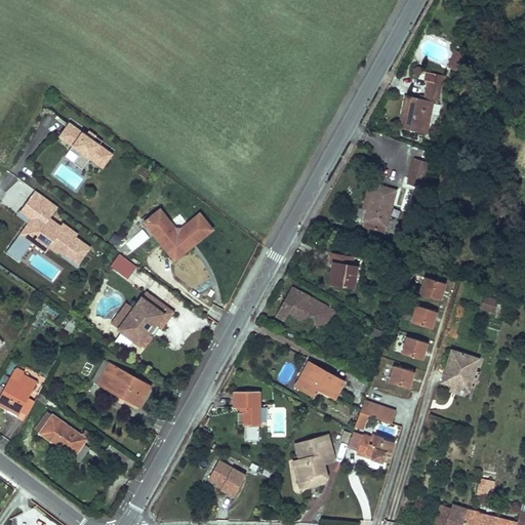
[(455,49),(447,66),(455,70),(463,54),(455,49)]
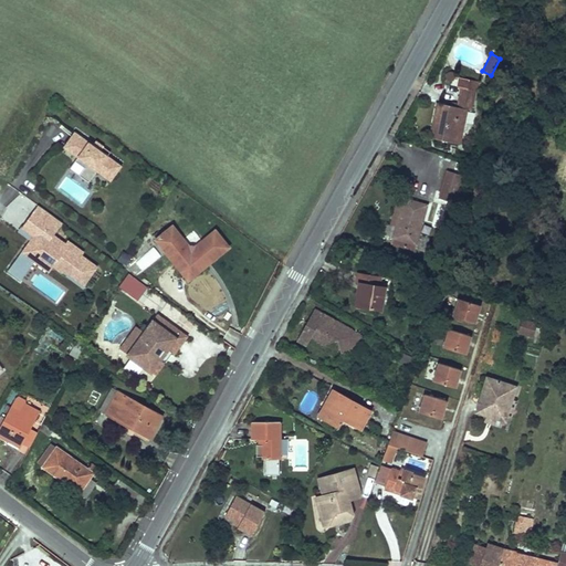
[(458,82),(474,84),(475,75),(457,72),(456,81),(458,82)]
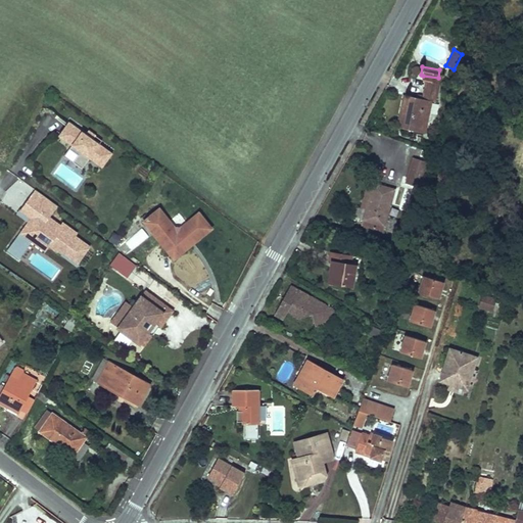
[(405,92),(399,122),(426,126),(431,95),(435,95),(438,78),(423,76),(420,94),(405,92)]
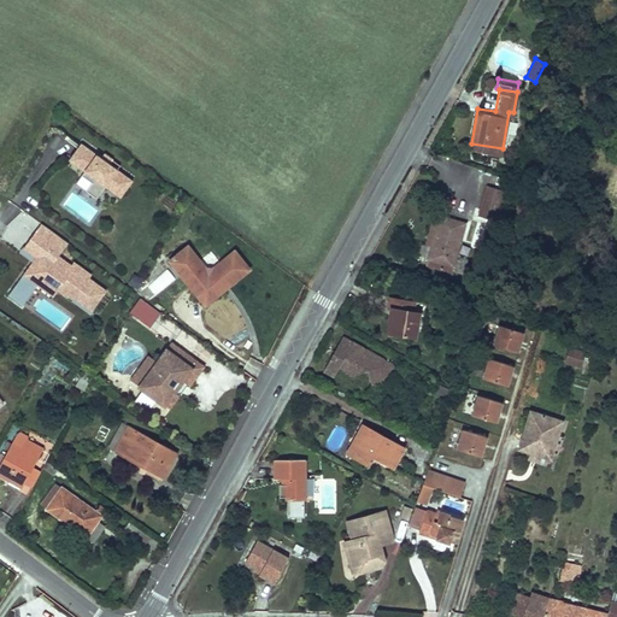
[(554,119),(550,142),(560,145),(565,122),(554,119)]
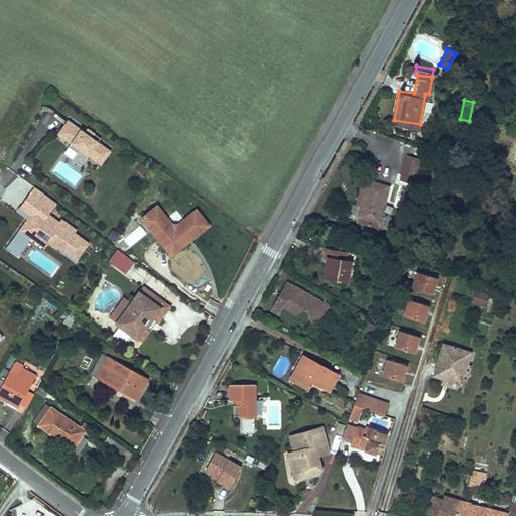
[(63,136),(74,122),(70,119),(60,133),(59,133),(63,136)]
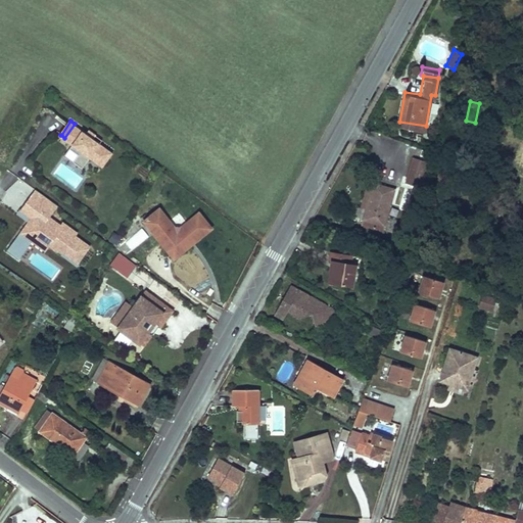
[(88,133),(75,124),(64,138),(74,144),(72,148),(89,160),(91,157),(104,167),(114,152),(94,138),(88,133)]
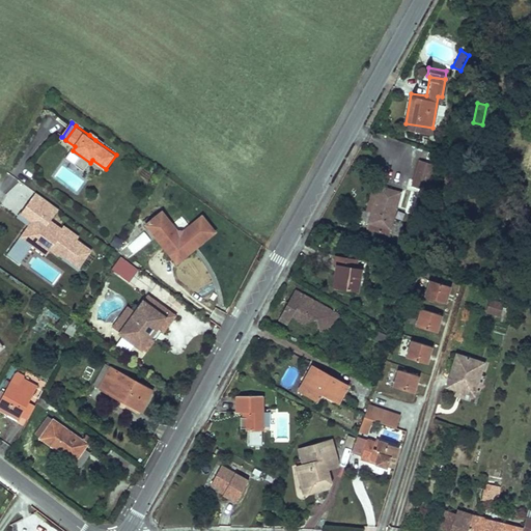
[(99,137),(91,132),(89,135),(95,140),(99,137)]
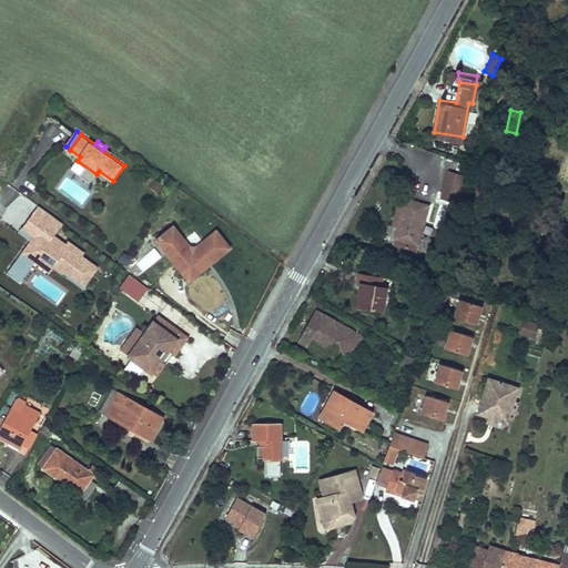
[(97,174),(78,161),(72,168),(91,182),(97,174)]
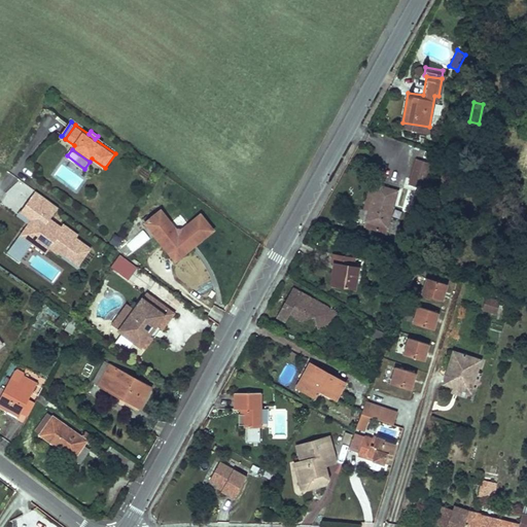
[(413,161),(403,194),(419,198),(423,186),(429,165),(413,161)]
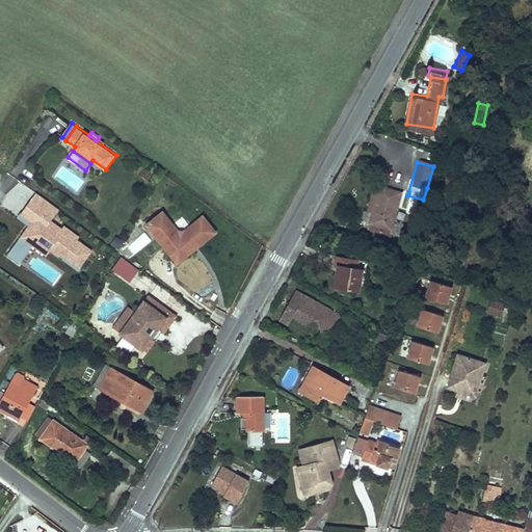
[(372,208),(379,182),(375,181),(367,207),(372,208)]
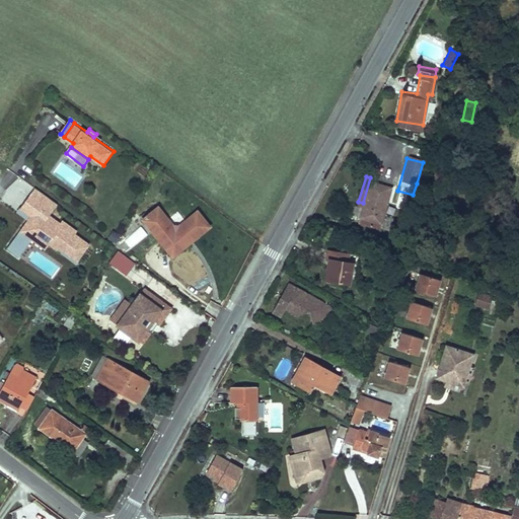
[(390,184),(370,177),(363,203),(359,214),(374,219),(377,212),(381,213),(390,184)]
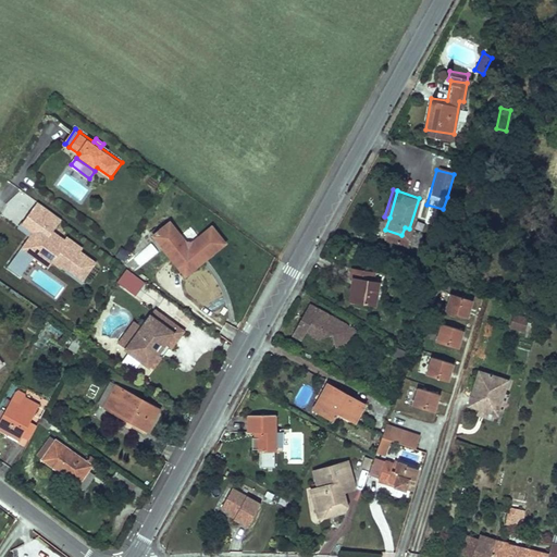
[(62,218),(56,212),(46,225),(29,214),(24,222),(38,233),(34,237),(32,236),(24,247),(35,255),(39,249),(53,259),(62,265),(64,263),(84,279),(96,261),(81,250),(83,247),(69,237),(66,239),(52,230),(62,218)]
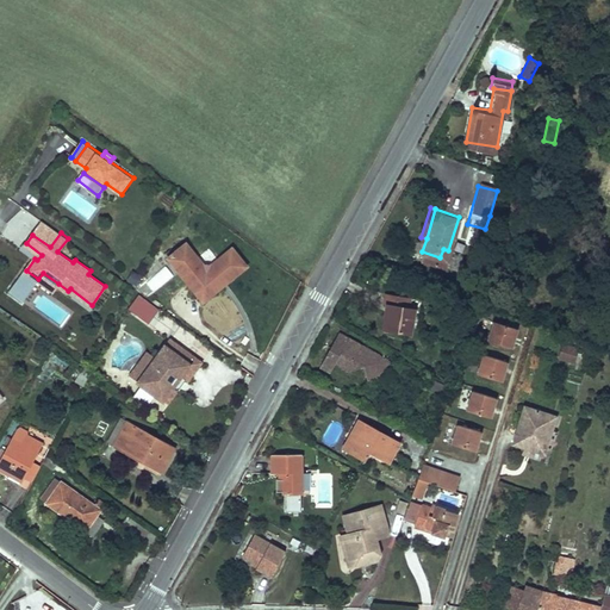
[(215,293),(249,265),(235,247),(213,263),(205,263),(188,242),(169,257),(198,292),(207,284),(215,293)]
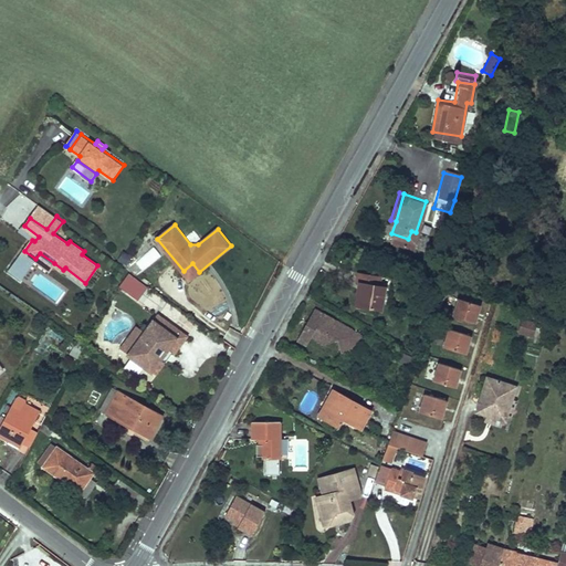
[(411,231),(408,239),(422,243),(425,236),(416,232),(411,231)]
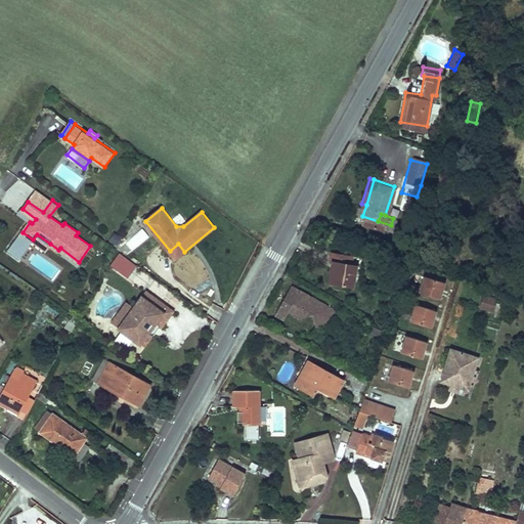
[(142,228),(131,238),(136,246),(148,235),(142,228)]
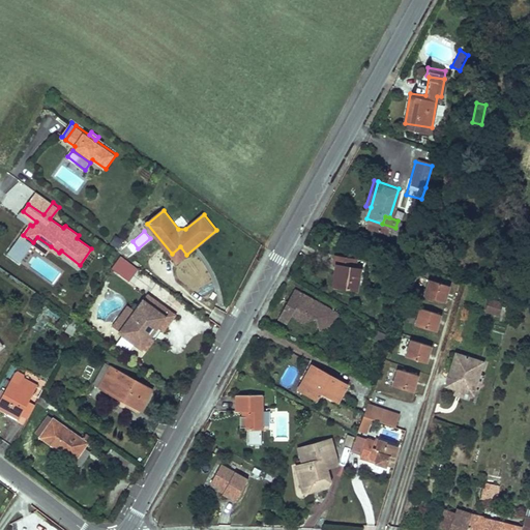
[(33,242),(23,235),(17,243),(23,247),(16,257),(20,260),(33,242)]
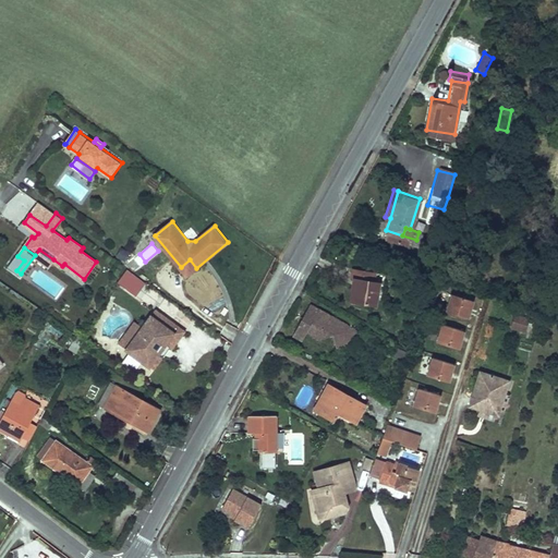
[(53,259),(39,250),(35,255),(49,265),(53,259)]
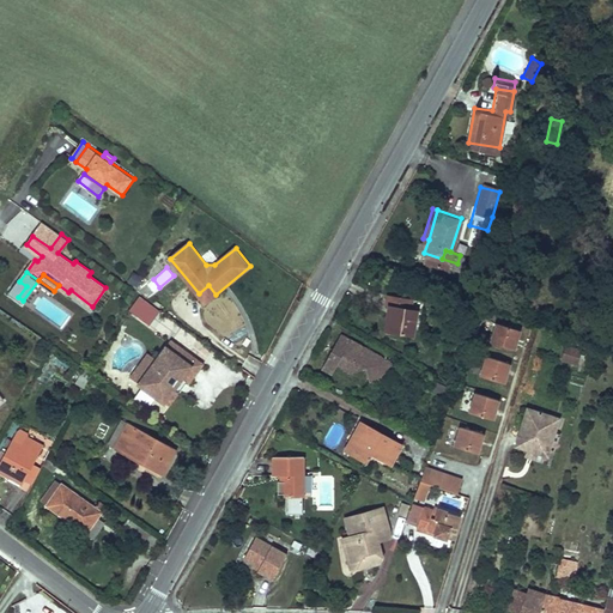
[(140,287),(149,298),(159,290),(151,279),(140,287)]
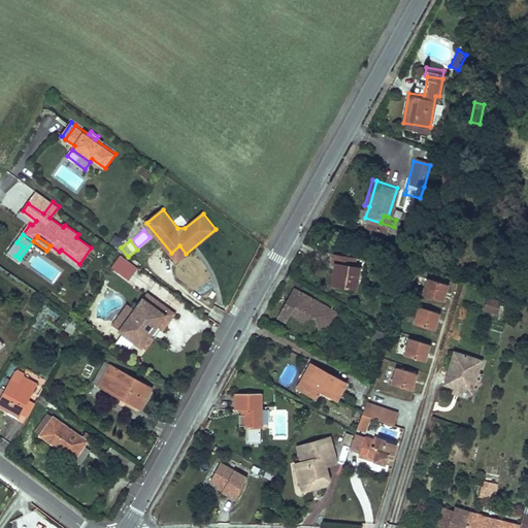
[(23,246),(17,242),(10,252),(15,256),(23,246)]
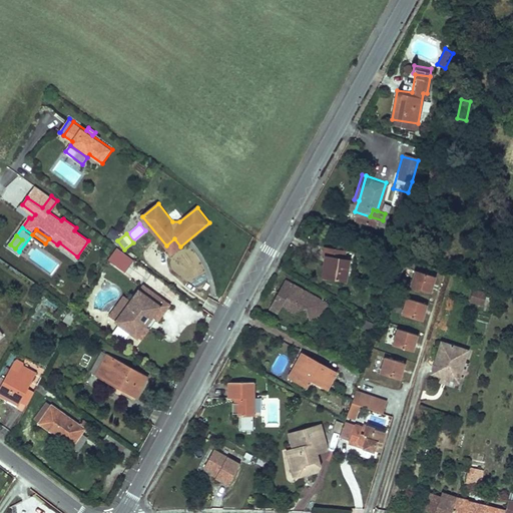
[(123,273),(133,261),(117,246),(107,259),(123,273)]
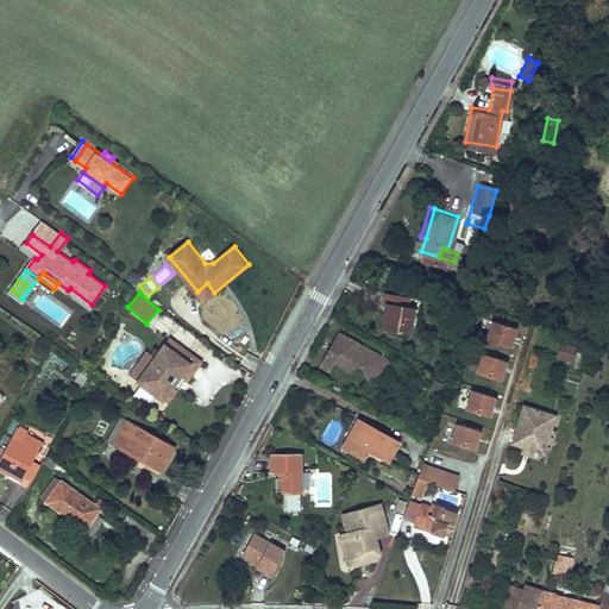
[(389,305),(384,331),(410,334),(414,308),(409,307),(410,297),(387,294),(384,303),(389,305)]
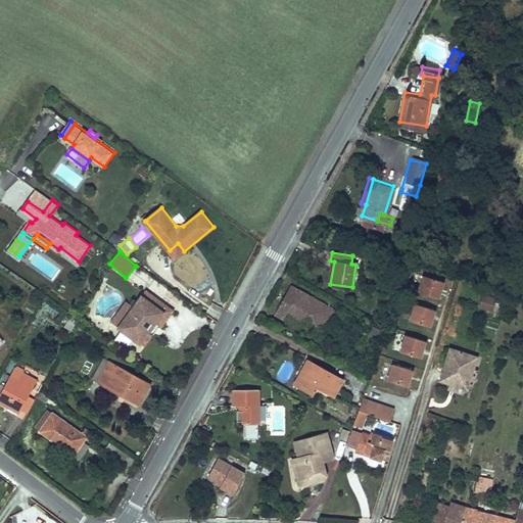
[(437,297),(442,280),(421,274),(417,291),(437,297)]
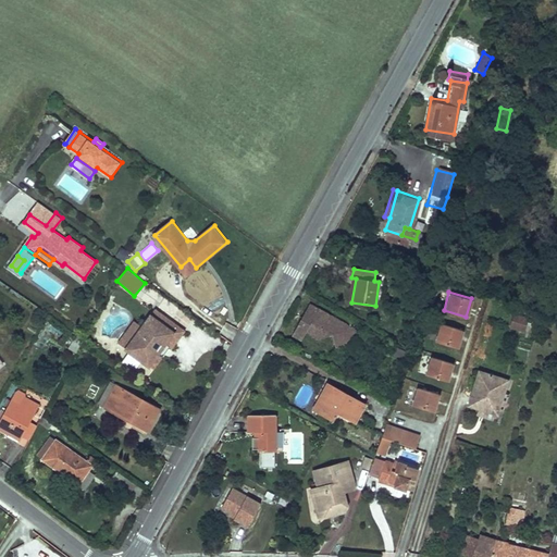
[(301,339),(305,332),(345,350),(357,326),(307,304),(292,335),(301,339)]
